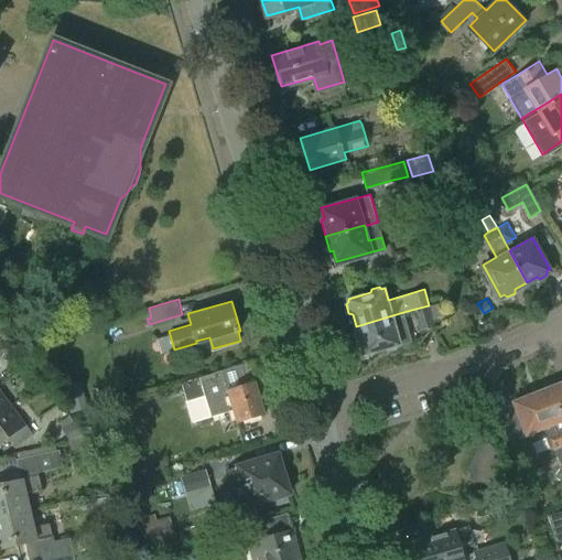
[(429,305),(415,309),(420,325),(434,321),(429,305)]
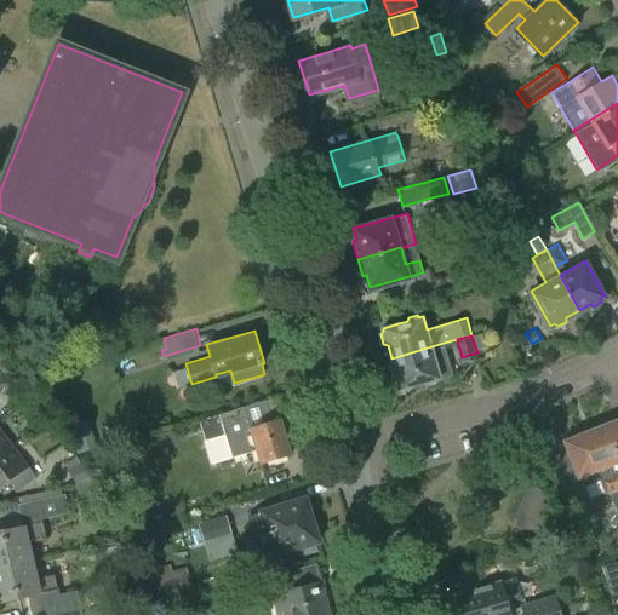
[(444,343),(392,358),(395,371),(393,374),(395,384),(399,385),(400,389),(424,381),(428,384),(436,381),(438,378),(452,373),(444,343)]
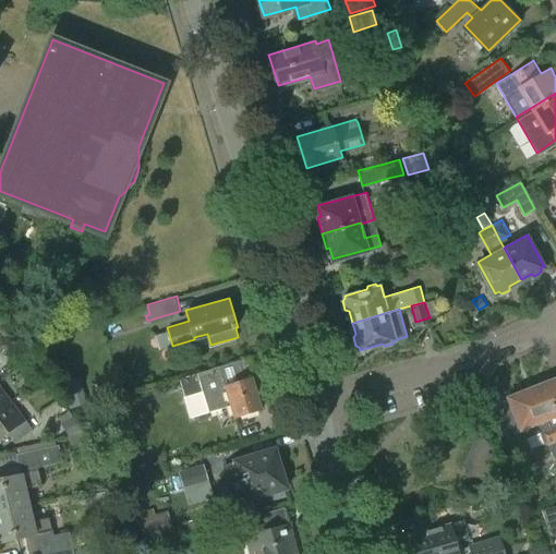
[(13,333),(2,339),(8,349),(19,342),(13,333)]
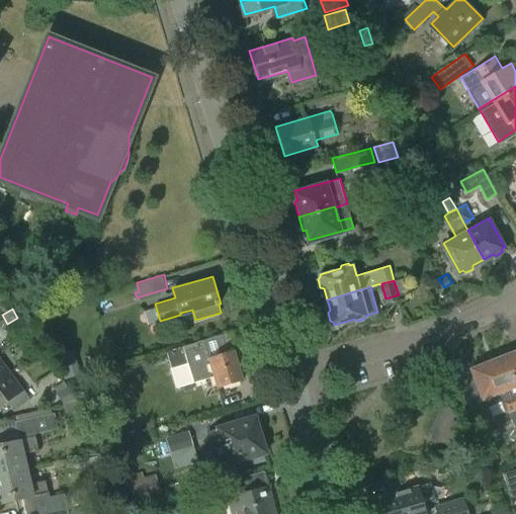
[(225,332),(184,344),(194,380),(215,374),(218,386),(244,378),(235,349),(230,351),(225,332)]
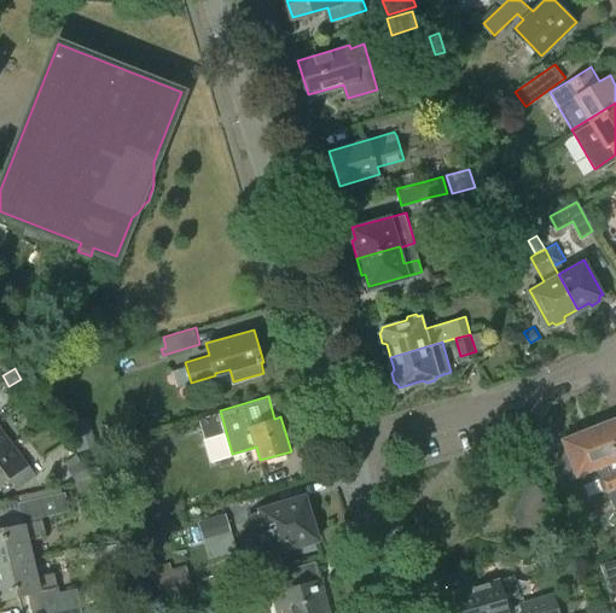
[(41,404),(35,409),(41,416),(47,413),(41,404)]
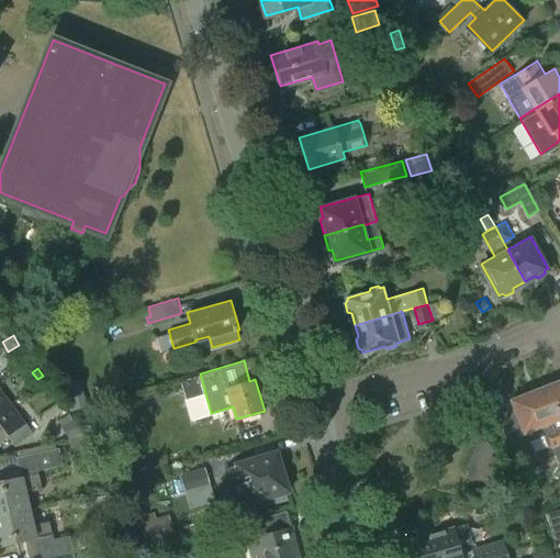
[(37,379),(34,382),(37,387),(43,389),(51,381),(44,375),(43,376),(37,379)]
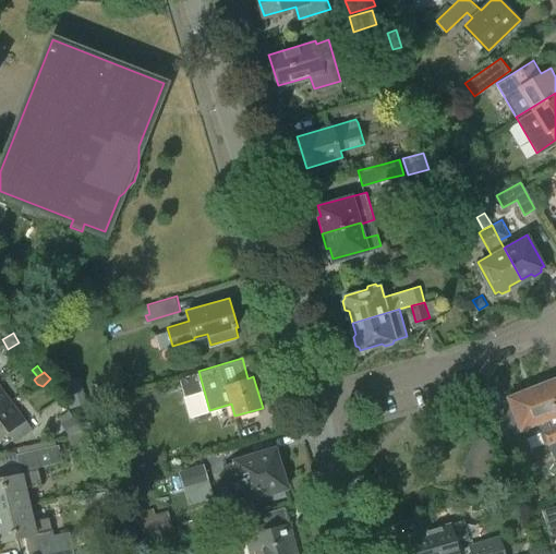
[(546,382),(536,386),(555,434),(555,374),(547,377),(546,382)]
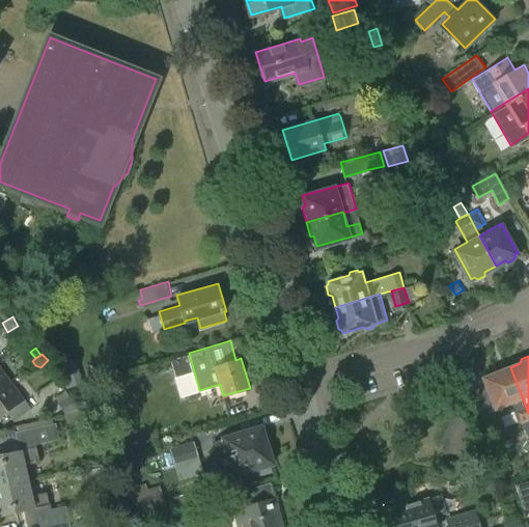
[(0,387),(10,380),(0,366),(0,387)]
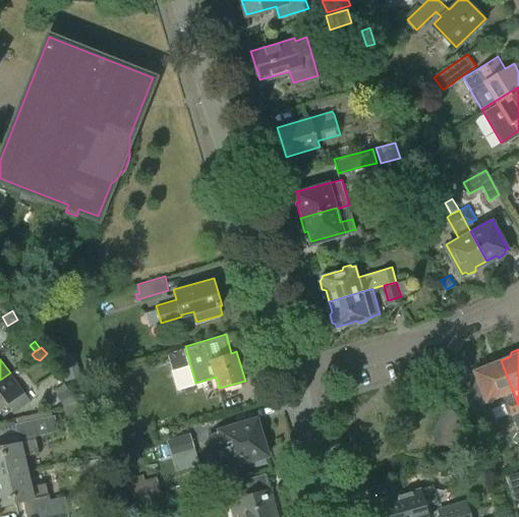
[(78,360),(65,364),(69,378),(82,374),(78,360)]
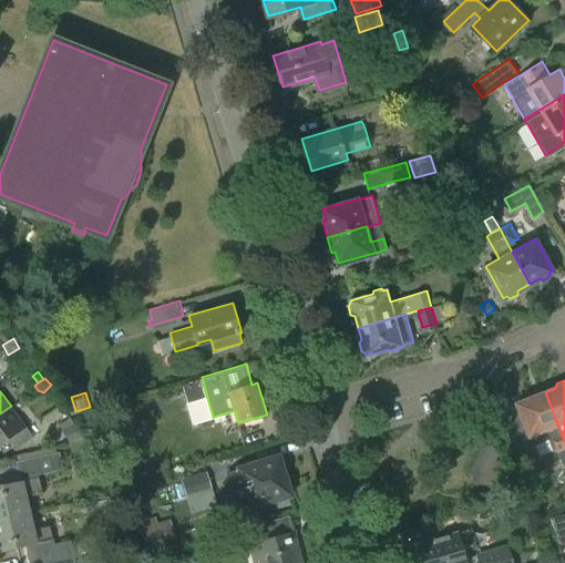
[(522,411),(510,417),(524,468),(536,463),(536,446),(535,443),(550,437),(554,449),(564,444),(564,441),(545,392),(534,397),(531,395),(524,397),(523,401),(519,403),(522,411)]
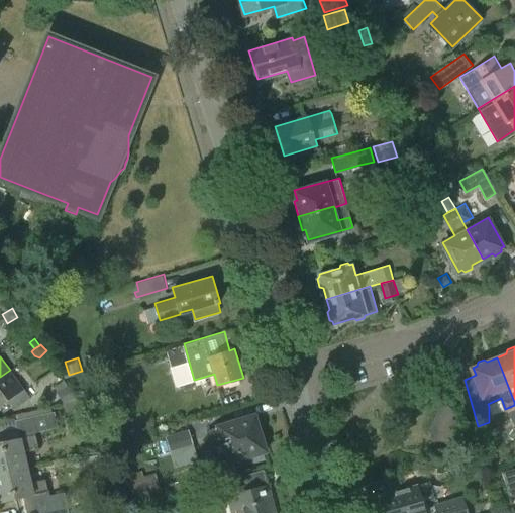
[(10,370),(0,377),(0,406),(8,400),(13,408),(29,396),(24,389),(10,370)]
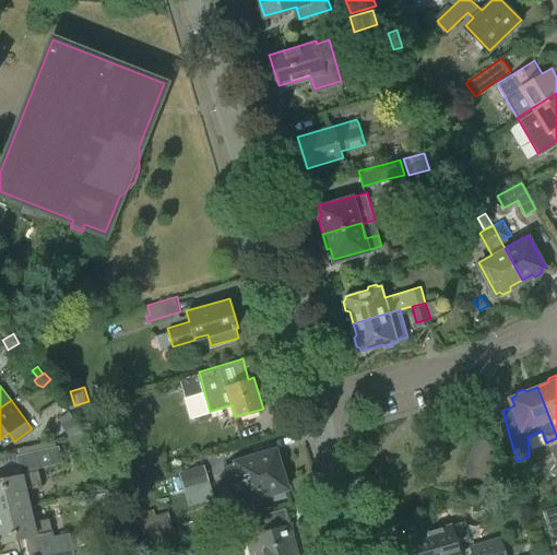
[(74,417),(63,423),(71,437),(82,432),(74,417)]
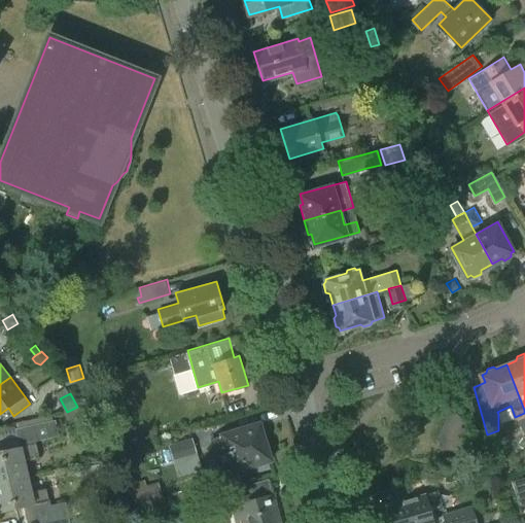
[(21,448),(0,452),(0,482),(28,477),(25,462),(41,458),(38,442),(61,438),(58,420),(16,428),(21,448)]
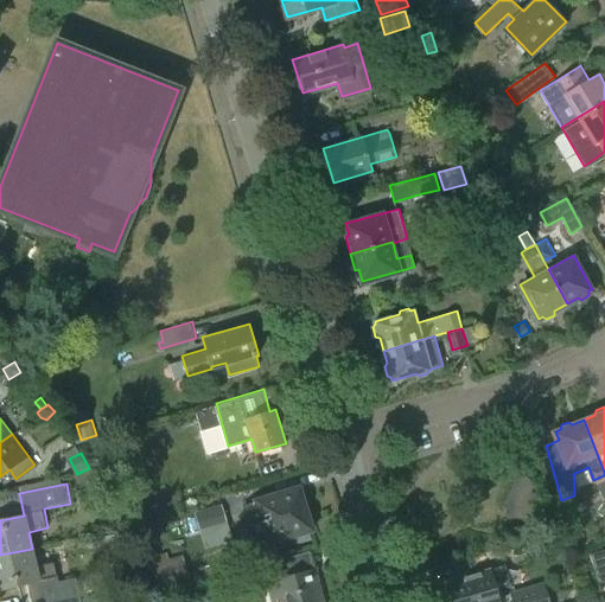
[(267,532),(269,540),(311,527),(299,487),(246,504),(255,536),(267,532)]
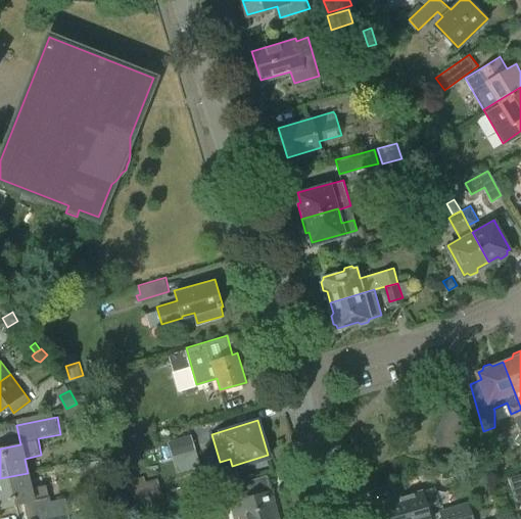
[(435,439),(447,442),(452,424),(439,422),(435,439)]
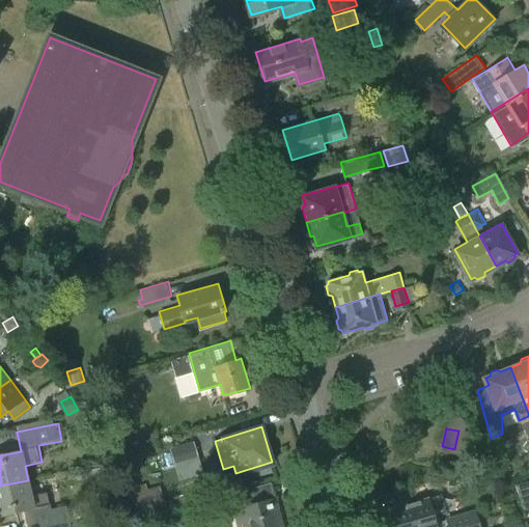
[(155,430),(140,434),(140,436),(142,441),(157,437),(155,430)]
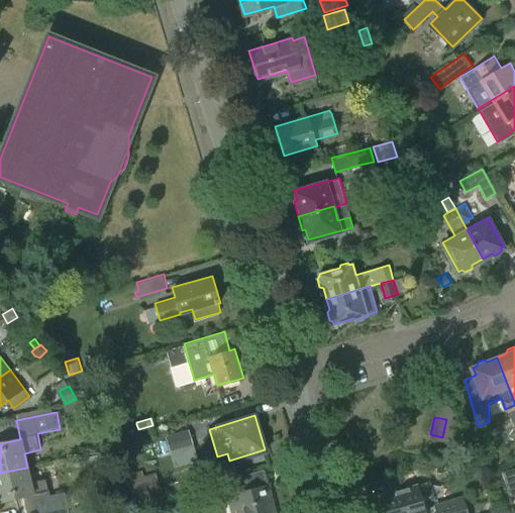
[(190,429),(168,436),(173,450),(194,443),(190,429)]
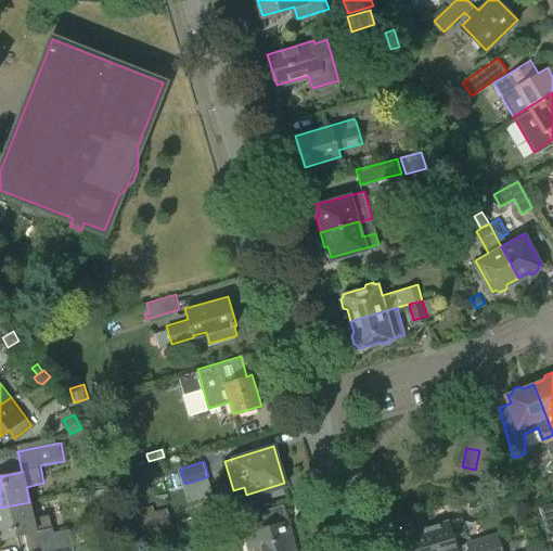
[(153,501),(138,505),(140,512),(154,508),(153,501)]
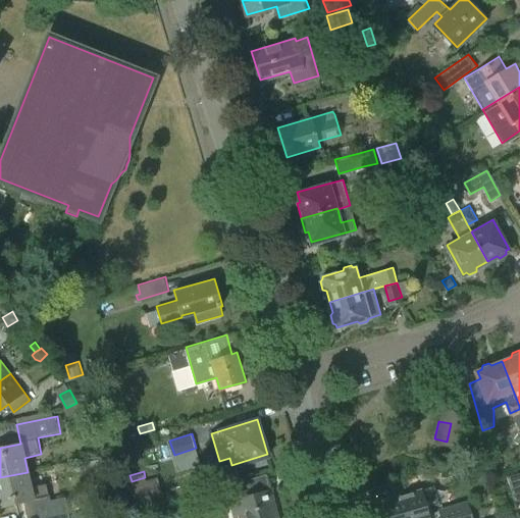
[(46,517),(68,514),(65,498),(51,501),(47,484),(31,487),(28,472),(0,477),(0,506),(33,500),(36,517),(46,517)]
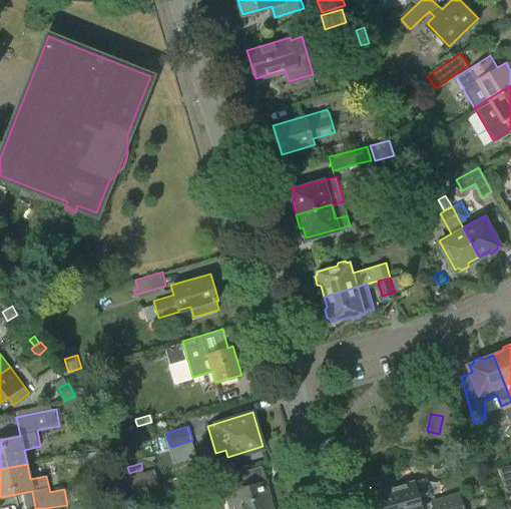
[(510,465),(500,469),(507,492),(510,490),(510,465)]
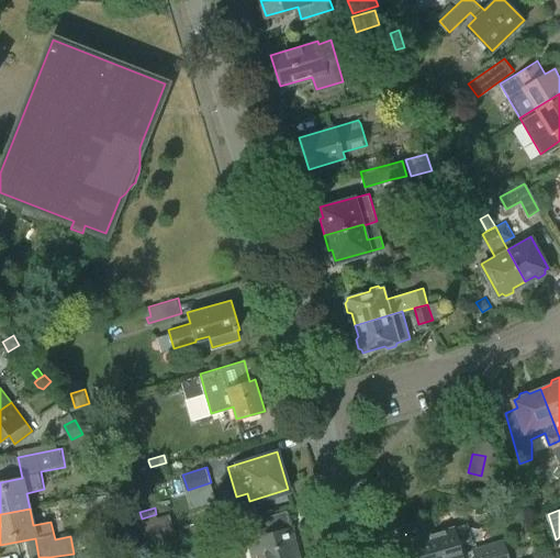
[(172,513),(161,514),(164,534),(176,533),(172,513)]
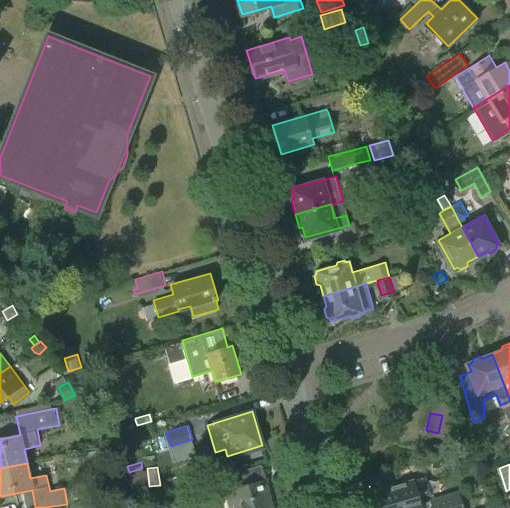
[(426,474),(377,489),(382,507),(420,507),(418,497),(432,493),(426,474)]
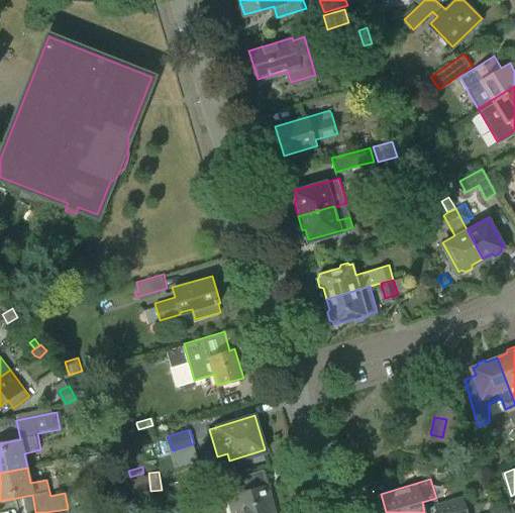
[(278,512),(270,483),(248,488),(247,483),(224,489),(230,512),(278,512)]
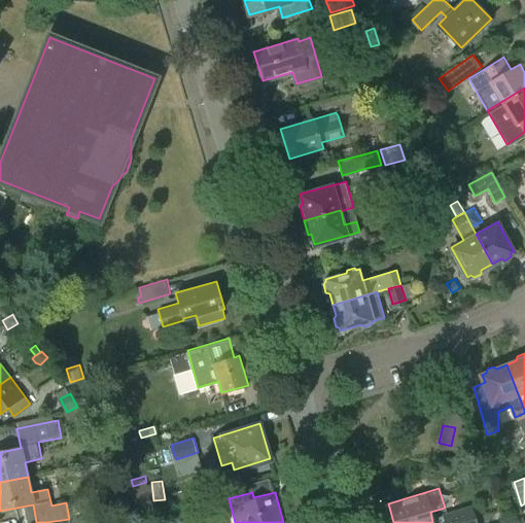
[(478,522),(476,512),(448,520),(448,522),(478,522)]
